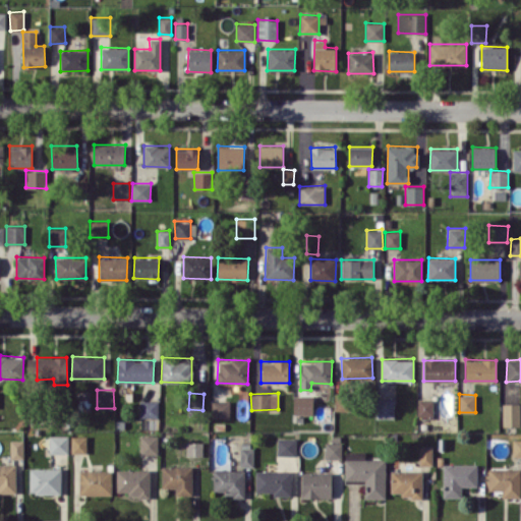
[(313,415),(313,396),(293,395),(293,415),(313,415)]
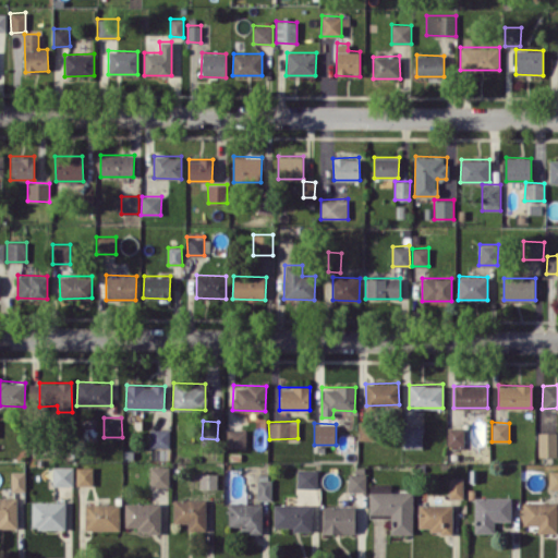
[(422,448),(422,427),(403,426),(403,448),(422,448)]
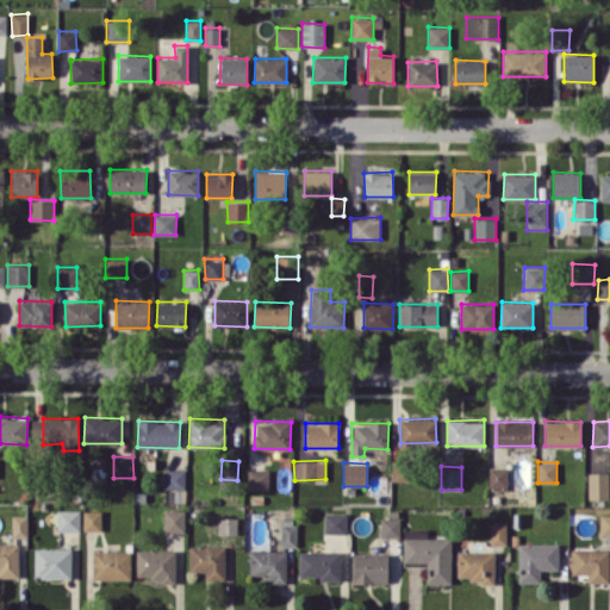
[(506,467),(489,467),(489,489),(506,489),(506,467)]
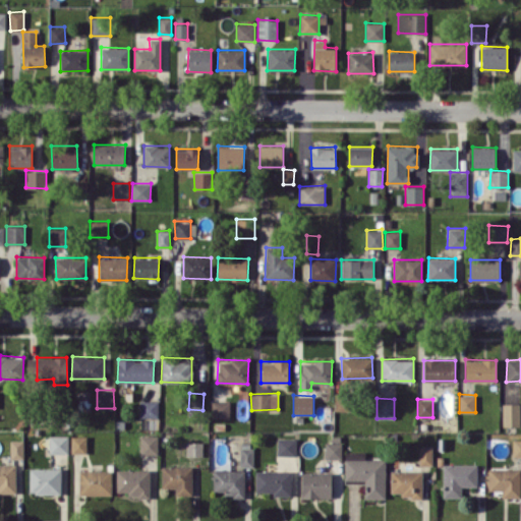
[(140,417),(158,417),(158,400),(140,400),(140,417)]
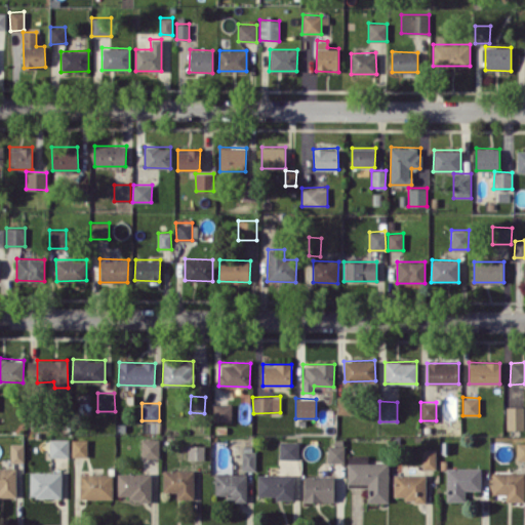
[(232,404),(213,404),(212,421),(231,421),(232,404)]
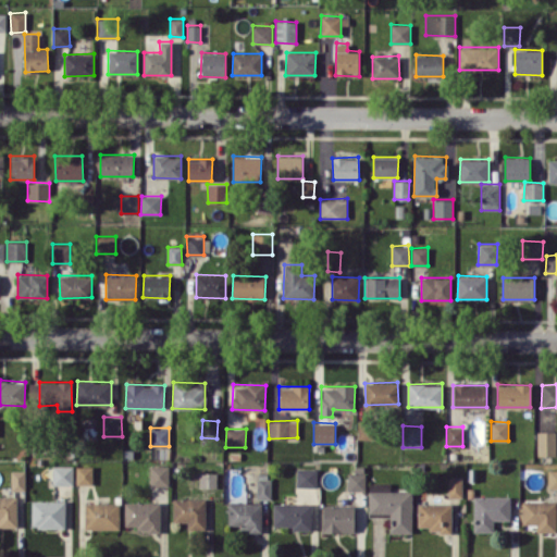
[(537,456),(556,455),(556,431),(536,431),(537,456)]
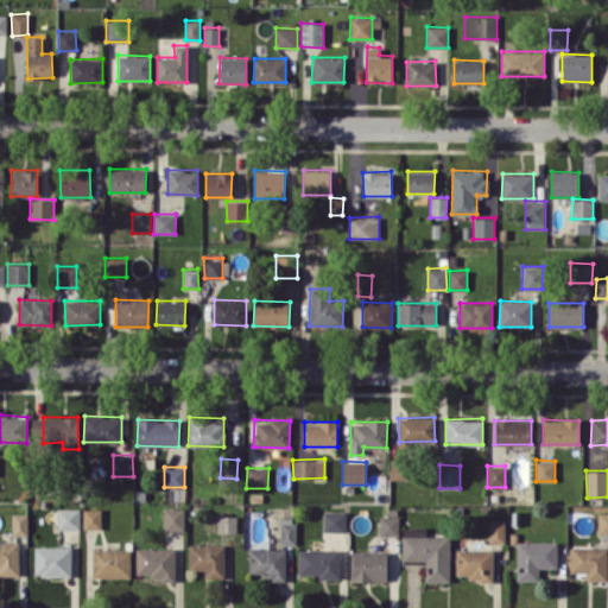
[(184,507),(164,507),(164,530),(184,530),(184,507)]
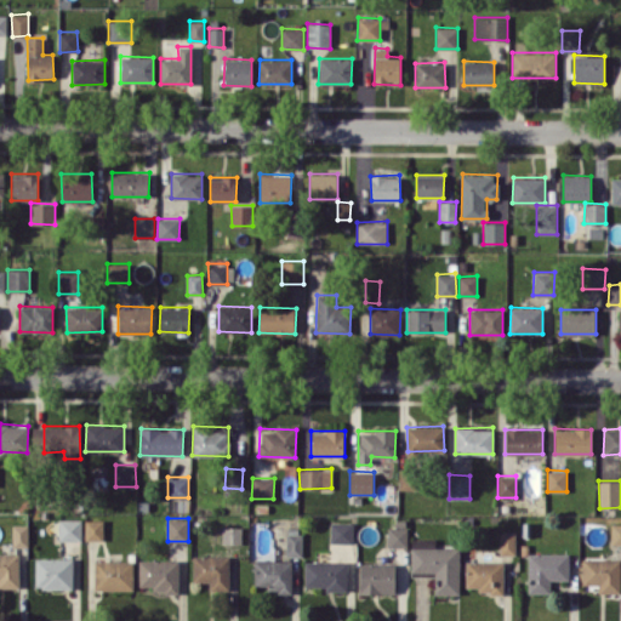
[(81,540),(81,519),(58,519),(58,541),(81,540)]
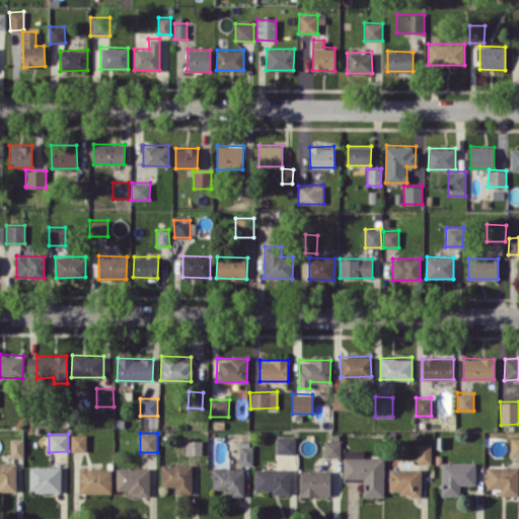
[(71,451),(86,451),(86,435),(71,435),(71,451)]
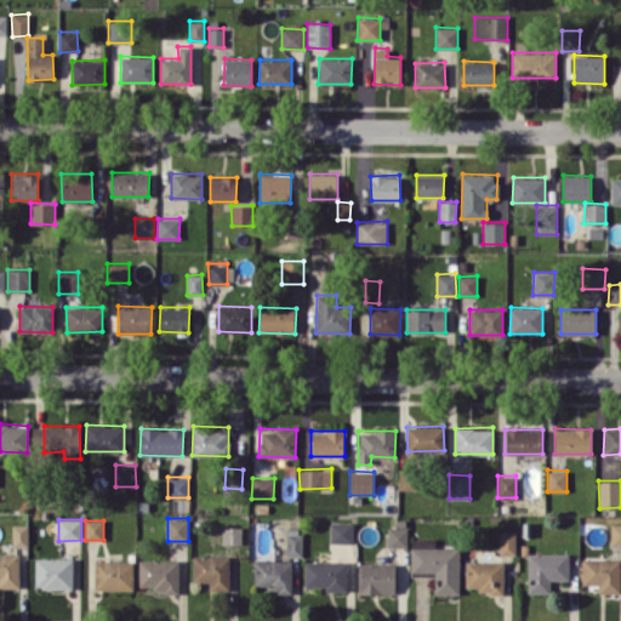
[(352,542),(352,523),(330,522),(330,542),(352,542)]
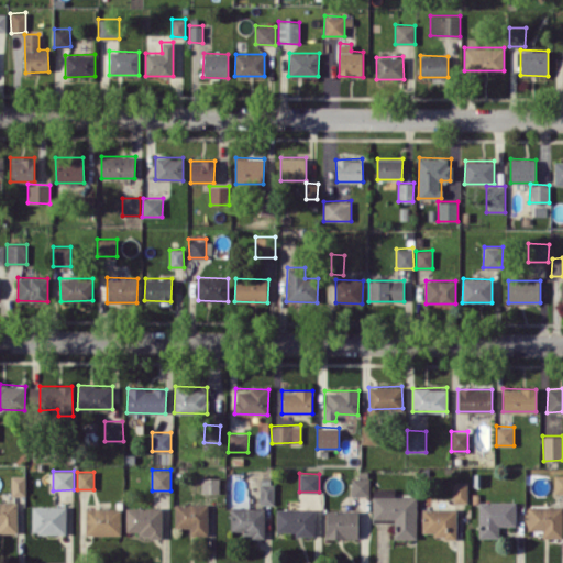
[(562,493),(562,474),(553,475),(554,494),(562,493)]
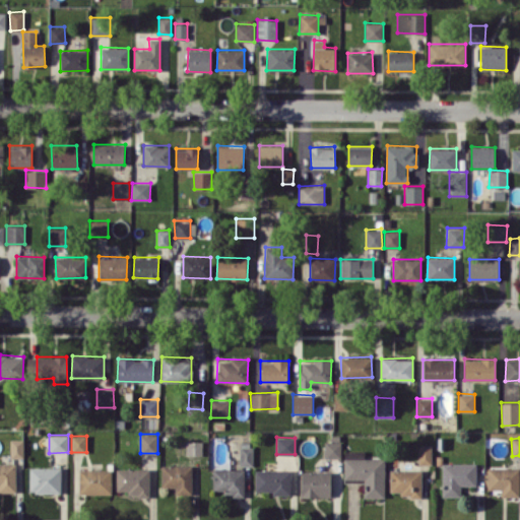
[(23,439),(10,439),(10,458),(23,457),(23,439)]
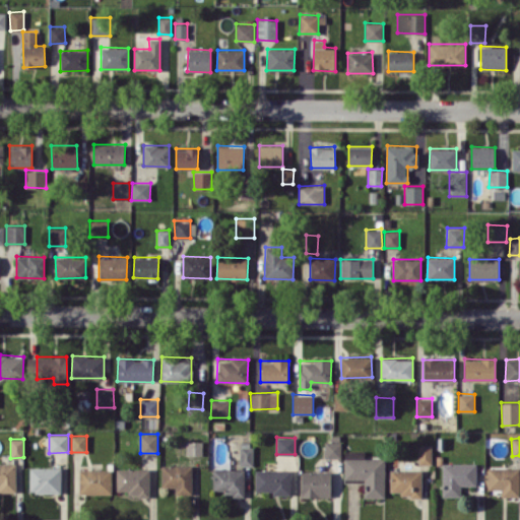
[(202,455),(202,441),(186,441),(186,455),(202,455)]
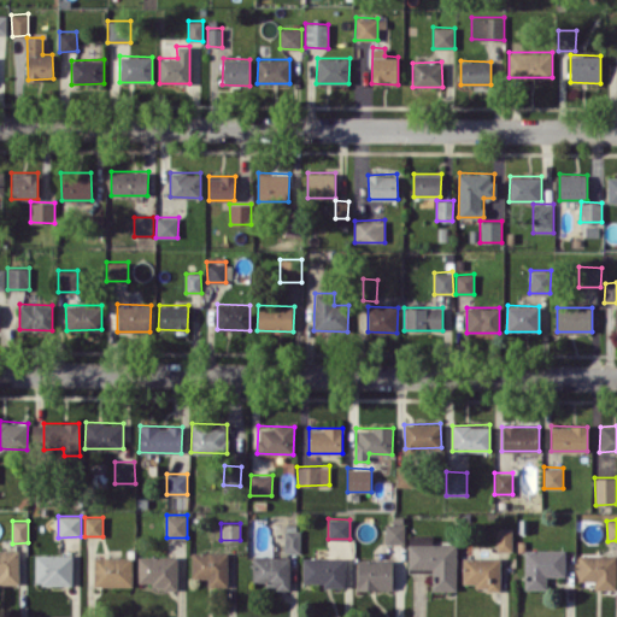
[(405,542),(405,523),(385,523),(385,542),(405,542)]
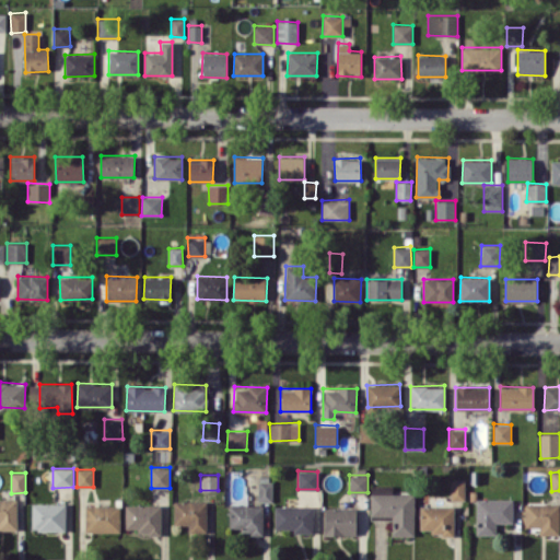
[(464,499),(465,479),(451,479),(451,499),(464,499)]
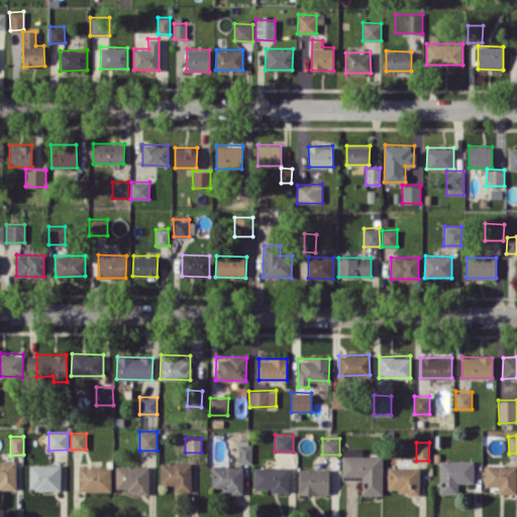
[(250,462),(251,444),(238,443),(238,462),(250,462)]
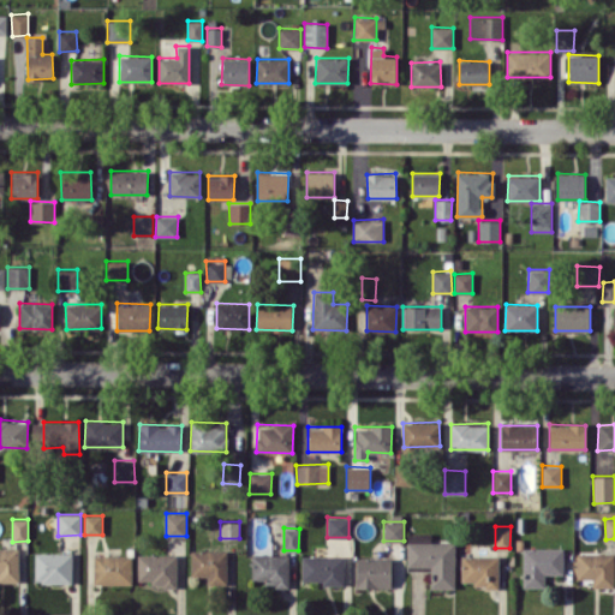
[(454,542),(431,542),(431,532),(407,533),(407,566),(430,566),(430,589),(455,589),(454,542)]
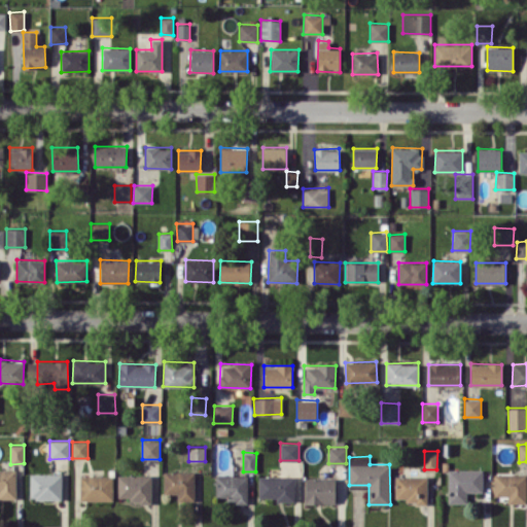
[(0,498),(16,498),(15,468),(0,468),(0,498)]
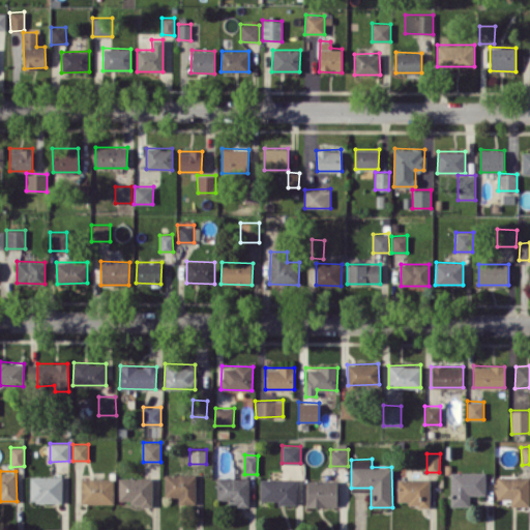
[(484,495),(484,472),(450,472),(450,505),(469,506),(469,494),(484,495)]
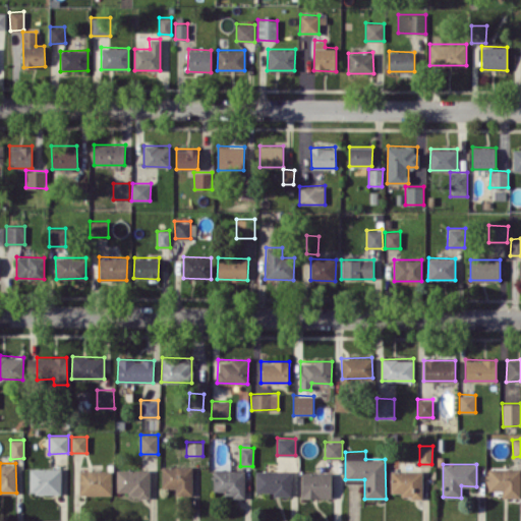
[(192,466),(162,465),(161,487),(176,487),(176,495),(192,496),(192,466)]
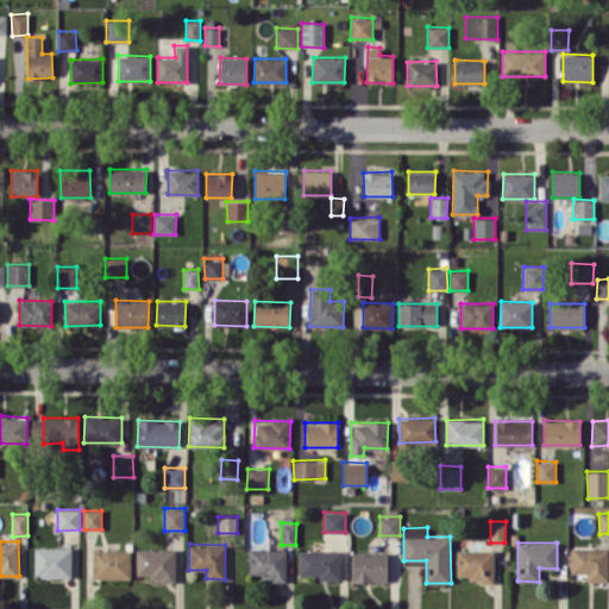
[(71,577),(71,547),(35,547),(35,577),(71,577)]
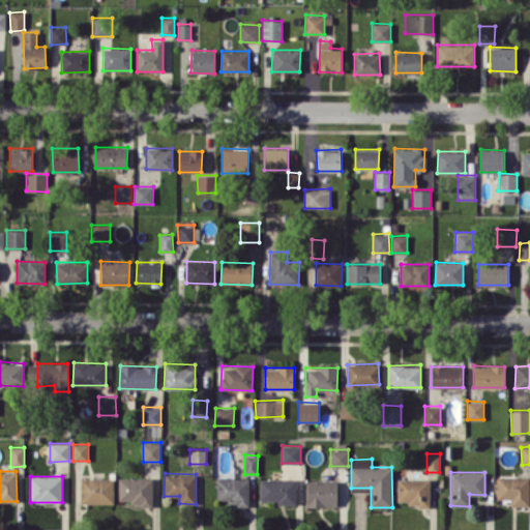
[(497,499),(510,499),(510,506),(529,506),(529,476),(497,477),(497,499)]
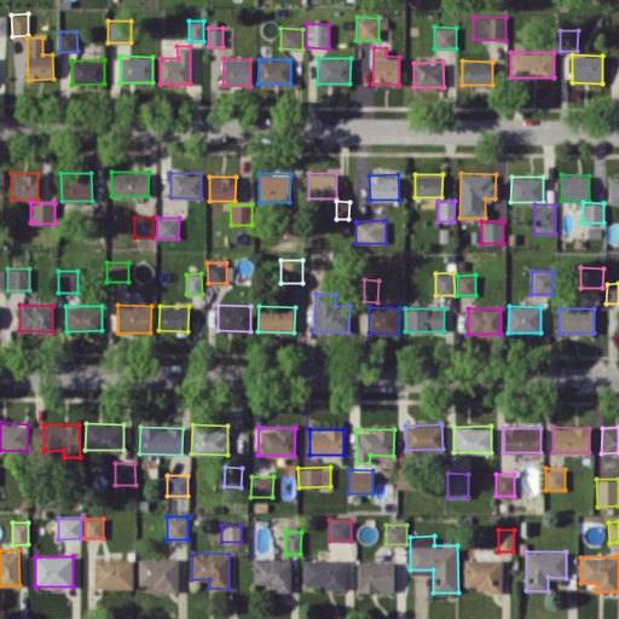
[(139,584),(152,584),(152,590),(178,590),(177,557),(139,557),(139,584)]
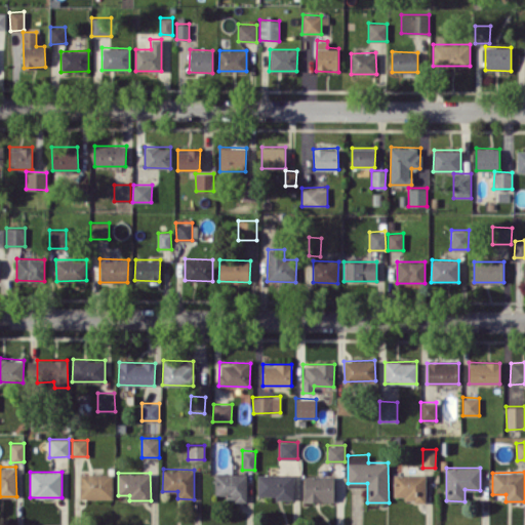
[(246,473),(214,474),(215,495),(227,495),(227,500),(247,500),(246,473)]
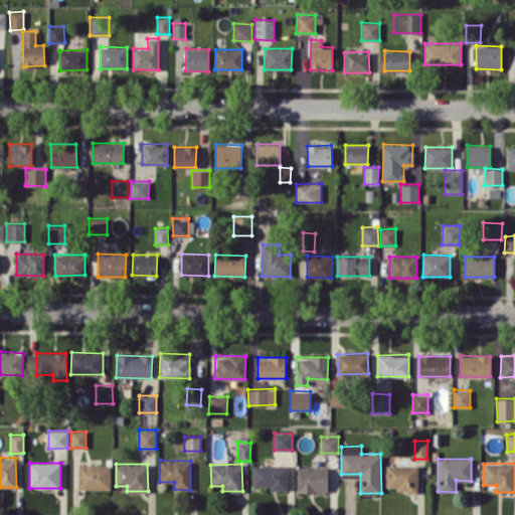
[(111,489),(111,465),(78,465),(78,489),(111,489)]
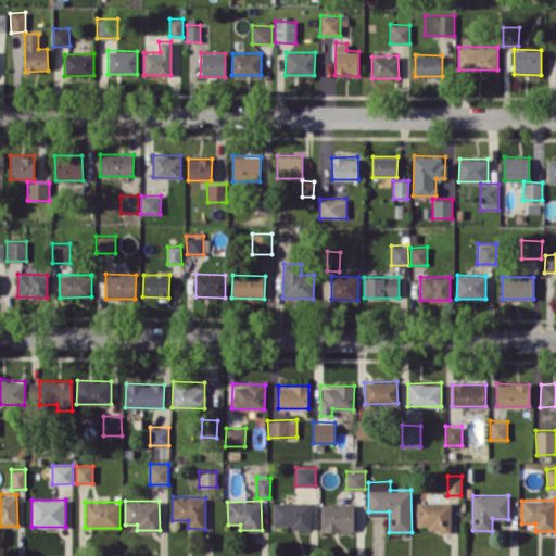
[(273,525),(291,525),(291,529),(310,529),(311,503),(273,502),(273,525)]
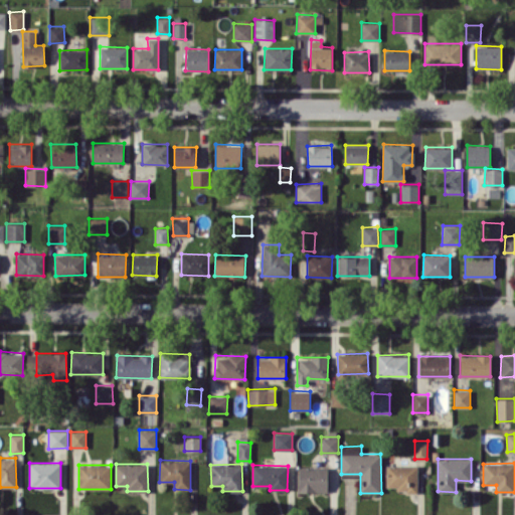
[(386,490),(416,490),(416,466),(386,465),(386,490)]
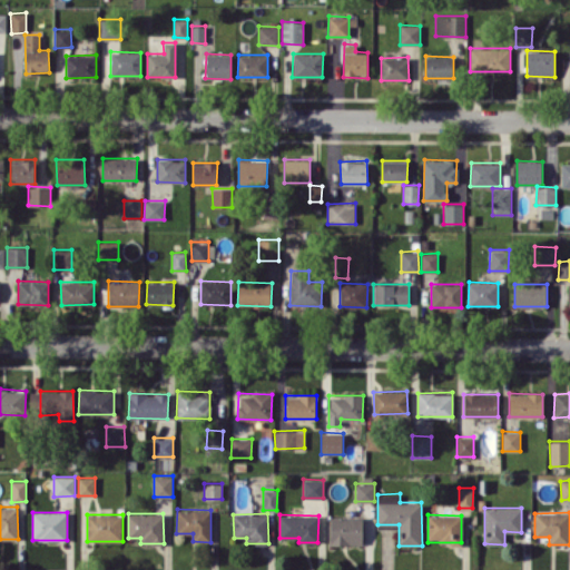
[(362,544),(362,518),(331,517),(331,543),(362,544)]
